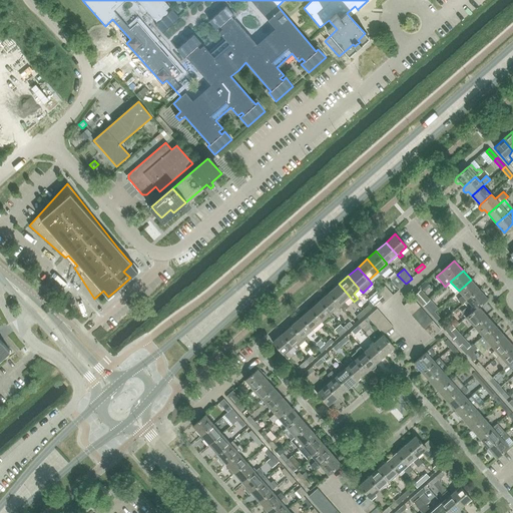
[(463,296),(458,300),(462,305),(464,303),(467,300),(479,289),(471,280),(459,291),(463,296)]
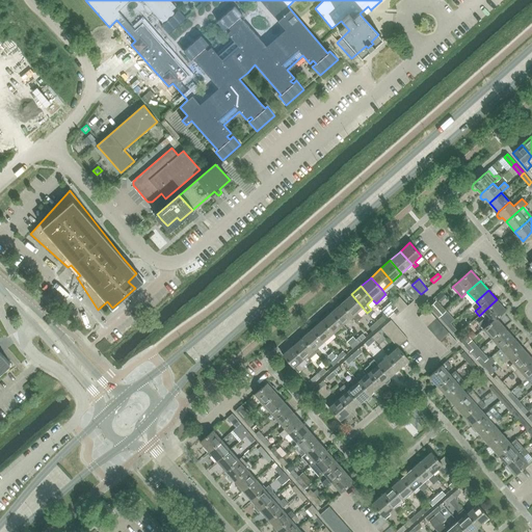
[(421,294),(418,291),(411,296),(414,300),(421,294)]
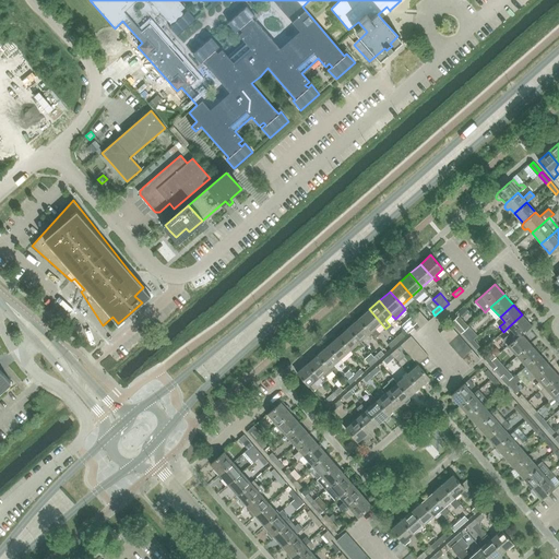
[(358,319),(371,332),(377,339),(380,335),(375,329),(381,323),(369,309),(358,319)]
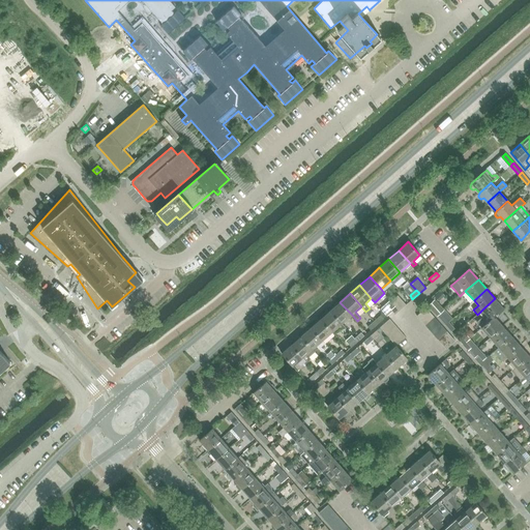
[(391,301),(395,305),(400,311),(406,304),(398,295),(391,301)]
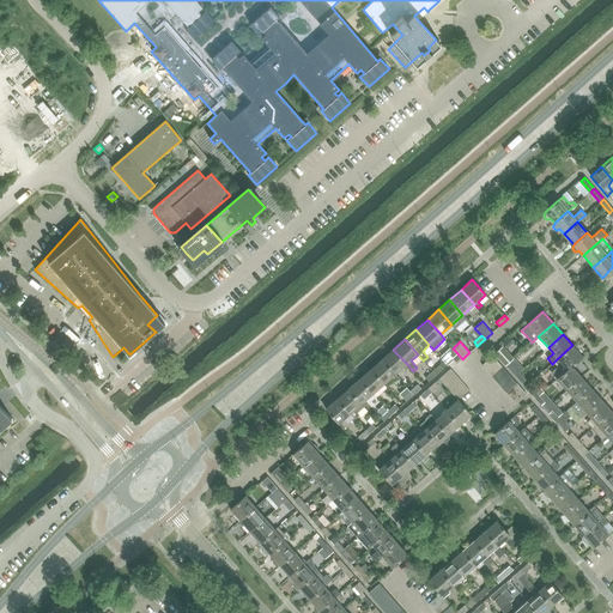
[(558,366),(551,372),(557,380),(568,370),(572,366),(583,357),(572,345),(558,358),(554,362),(558,366)]
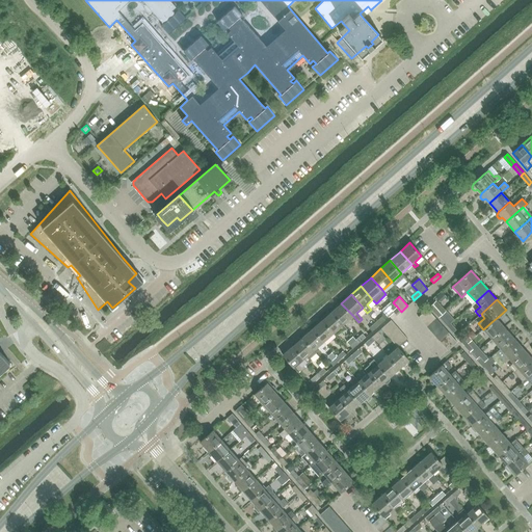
[(436,302),(431,307),(430,308),(439,317),(445,312),(436,302)]
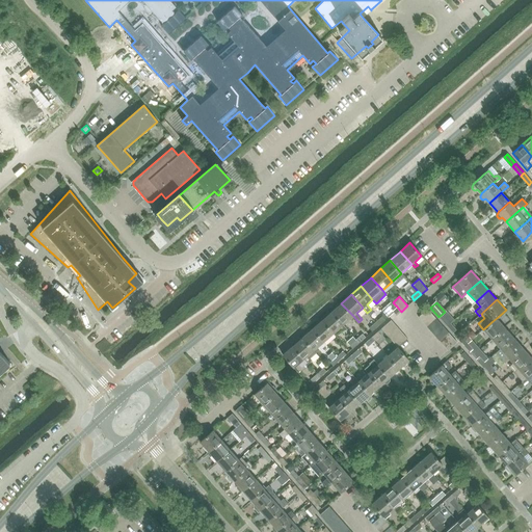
[(341,303),(331,312),(343,324),(353,316),(341,303)]
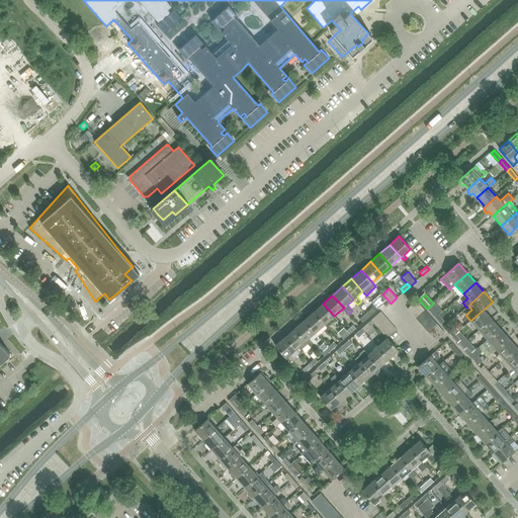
[(391,304),(386,298),(381,303),(385,308),(391,304)]
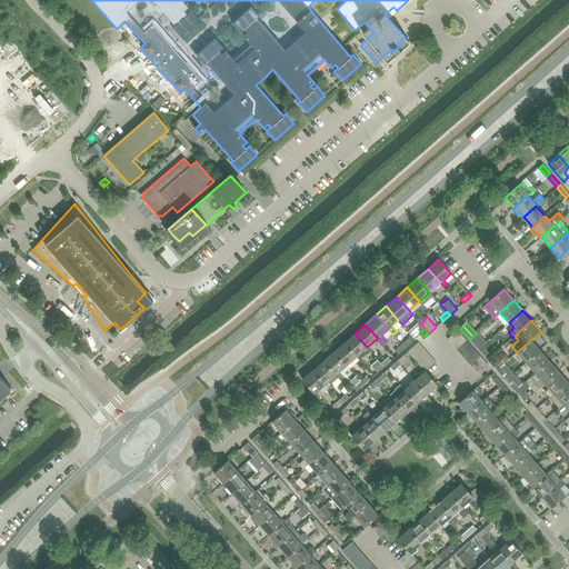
[(448,339),(452,345),(461,336),(457,330),(448,339)]
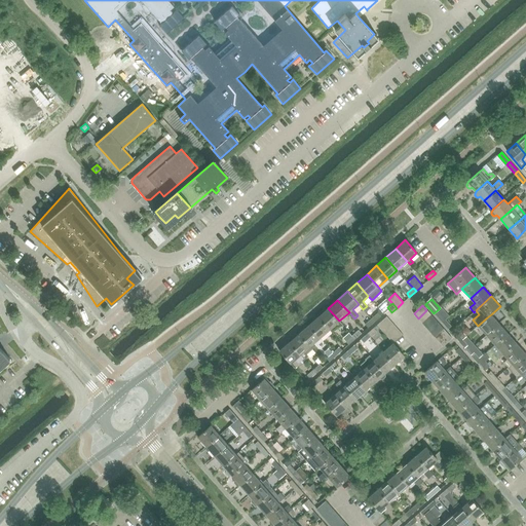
[(434,313),(437,317),(443,324),(446,321),(446,320),(449,316),(441,307),(440,308),(434,313)]
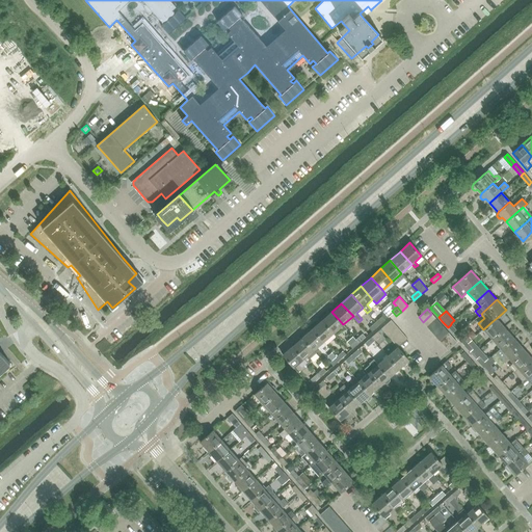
[(326,315),(321,319),(322,320),(334,334),(337,330),(340,331),(347,329),(343,324),(331,312),(327,316),(326,315)]
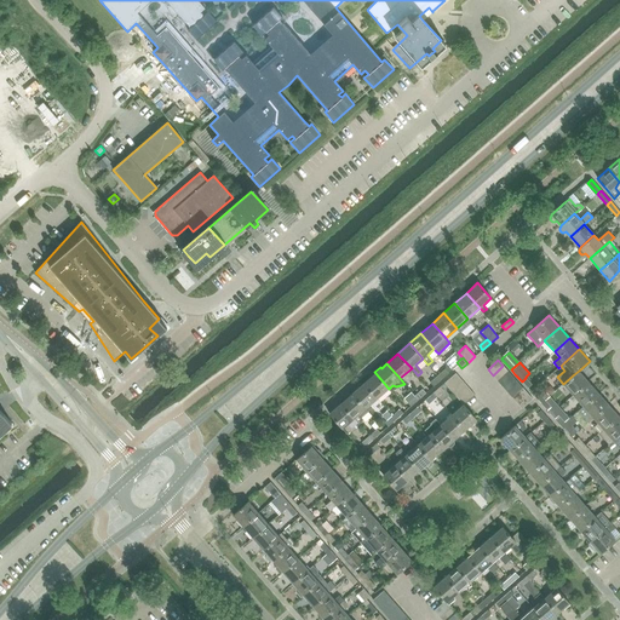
[(493,375),(498,380),(507,371),(503,366),(493,375)]
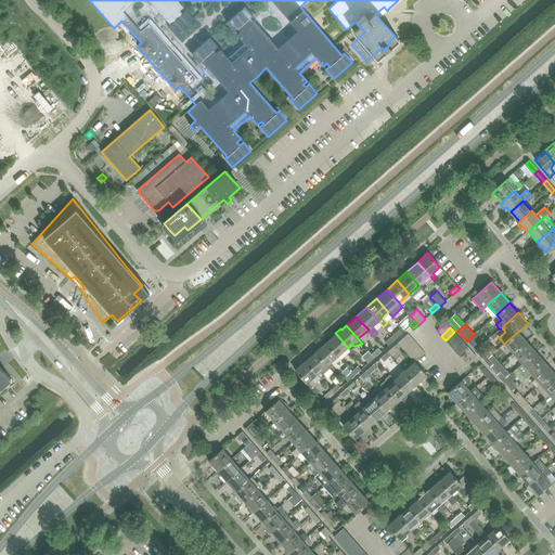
[(399,331),(391,337),(395,340),(402,335),(399,331)]
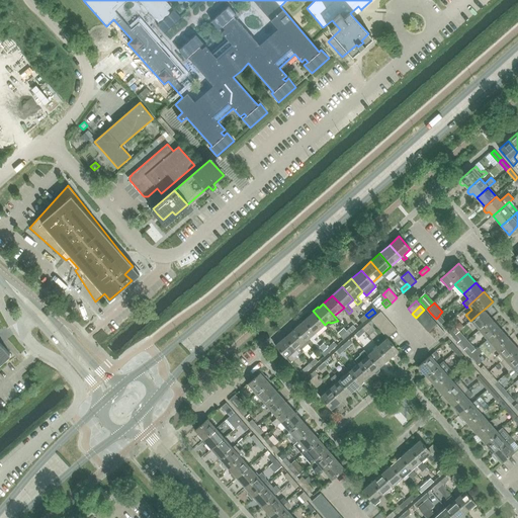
[(416,318),(420,323),(429,315),(424,310),(416,318)]
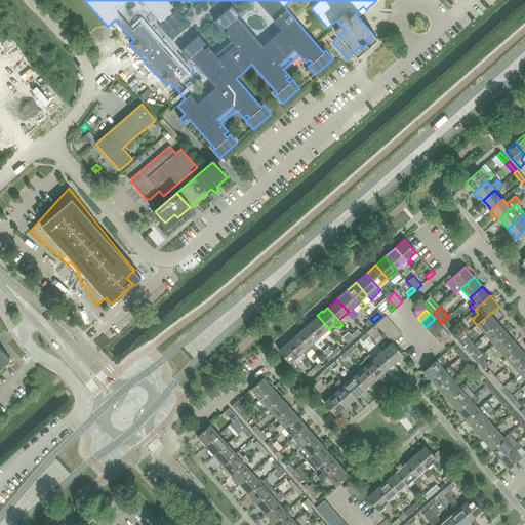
[(486,317),(477,325),(485,334),(498,323),(490,314),(486,317)]
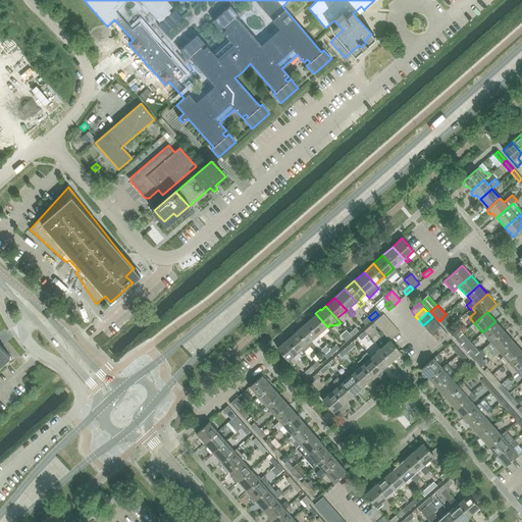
[(316,314),(306,322),(317,335),(327,327),(316,314)]
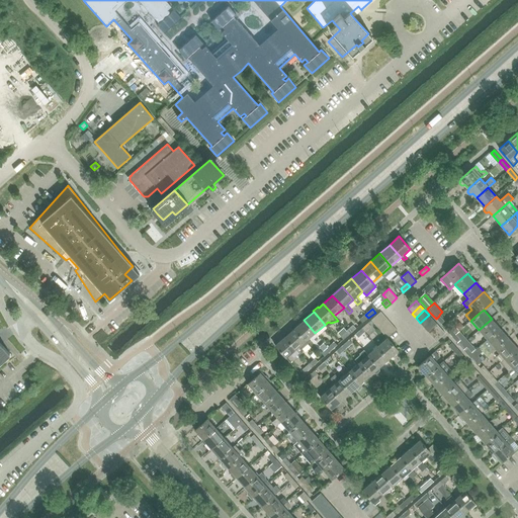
[(371,320),(376,326),(386,318),(380,312),(371,320)]
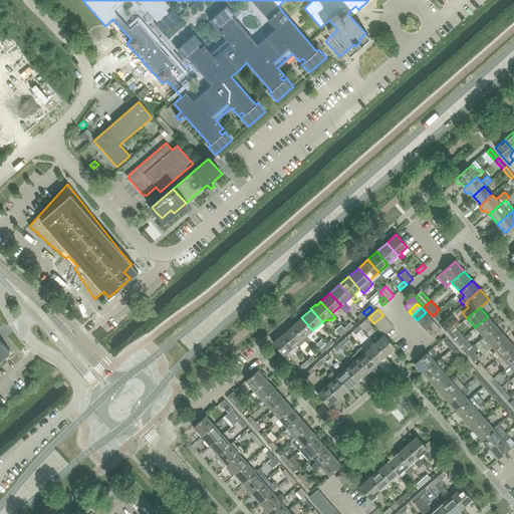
[(365,315),(362,312),(356,317),(359,321),(365,315)]
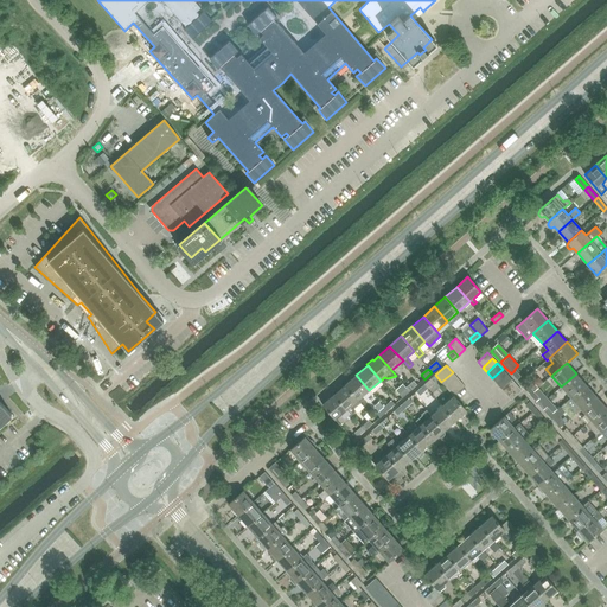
[(492,378),(497,383),(508,375),(503,369),(492,378)]
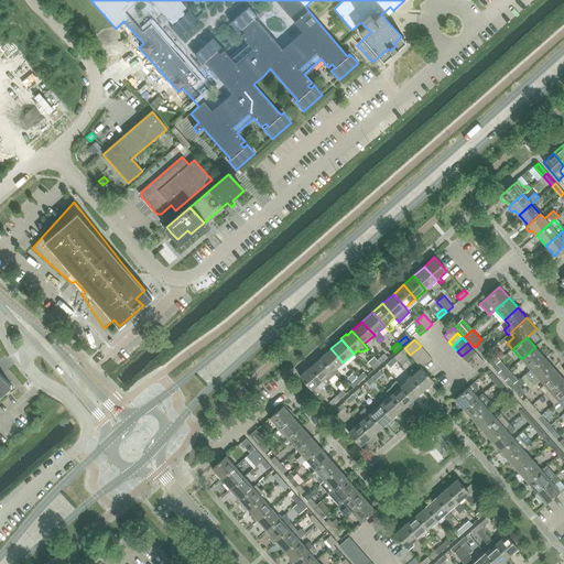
[(478,344),(475,347),(480,354),(484,350),(478,344)]
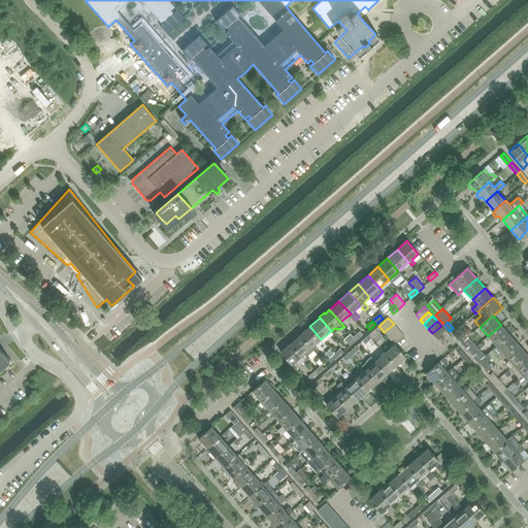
[(384,332),(389,338),(399,330),(394,324),(384,332)]
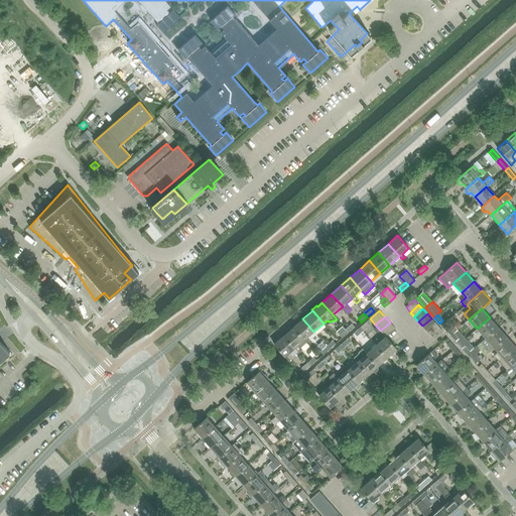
[(477,329),(486,339),(498,328),(490,317),(477,329)]
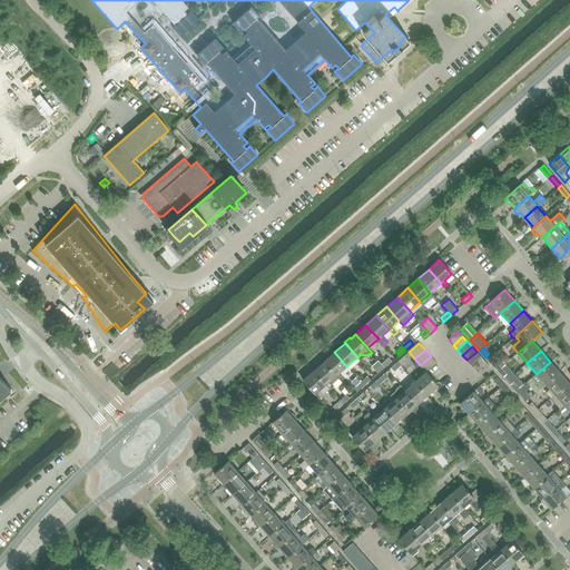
[(334,352),(324,362),(336,375),(338,379),(342,375),(340,373),(346,366),(334,352)]
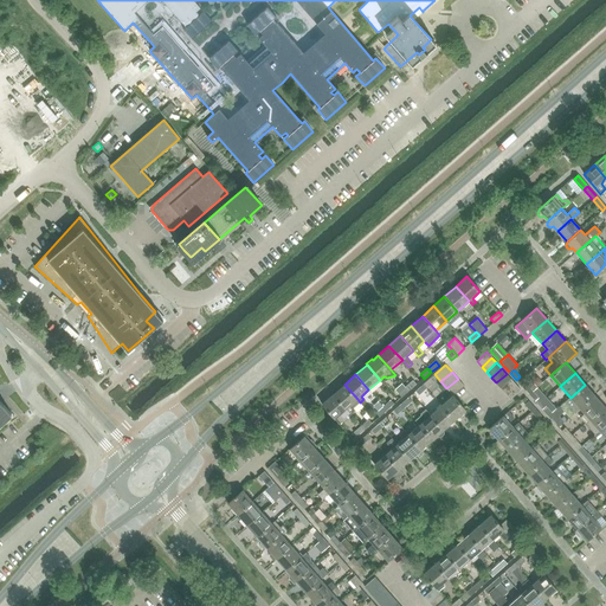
[(496,382),(501,388),(511,379),(507,374),(496,382)]
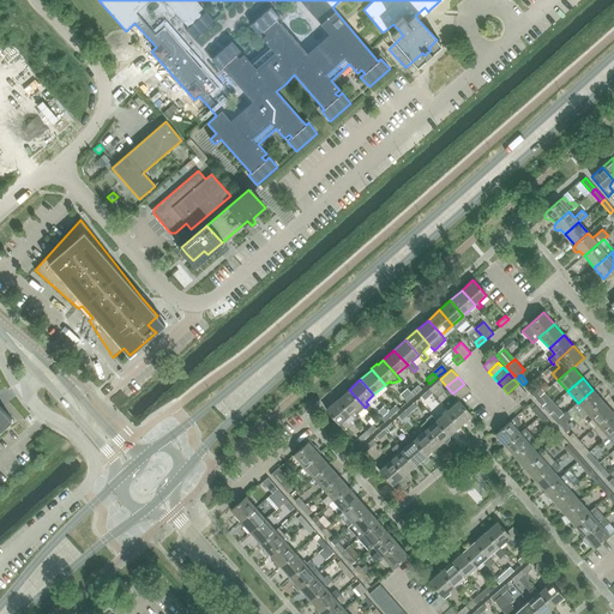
[(545,383),(539,387),(545,393),(549,389),(545,383)]
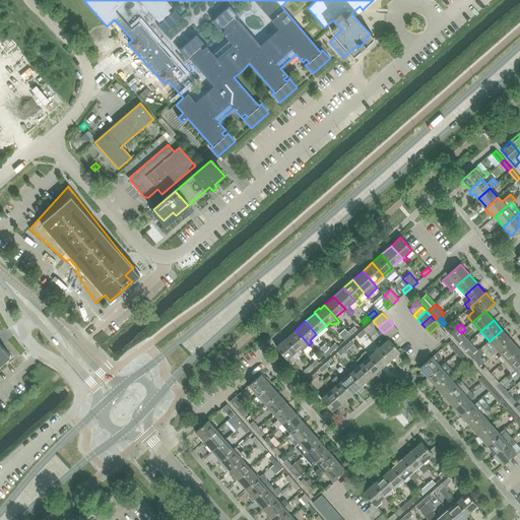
[(370,325),(363,330),(366,333),(373,328),(370,325)]
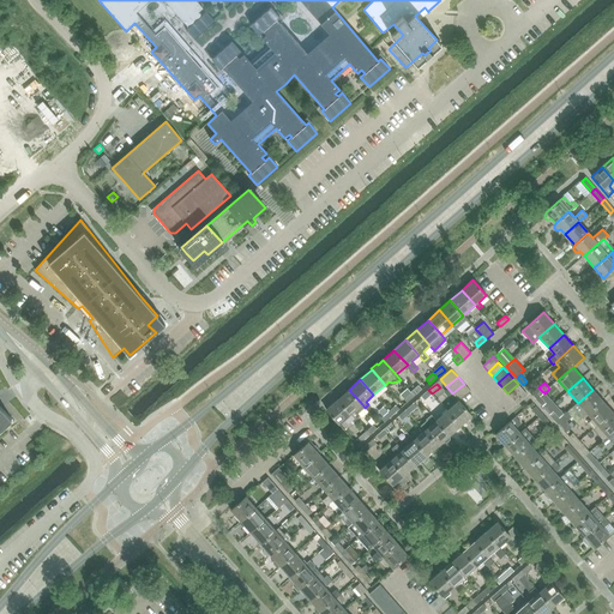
[(452,393),(459,401),(470,390),(464,384),(452,393)]
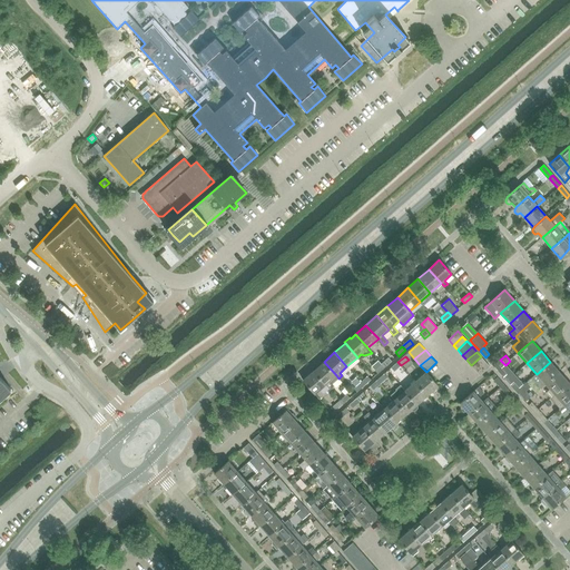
[(471,365),(475,371),(485,362),(481,356),(471,365)]
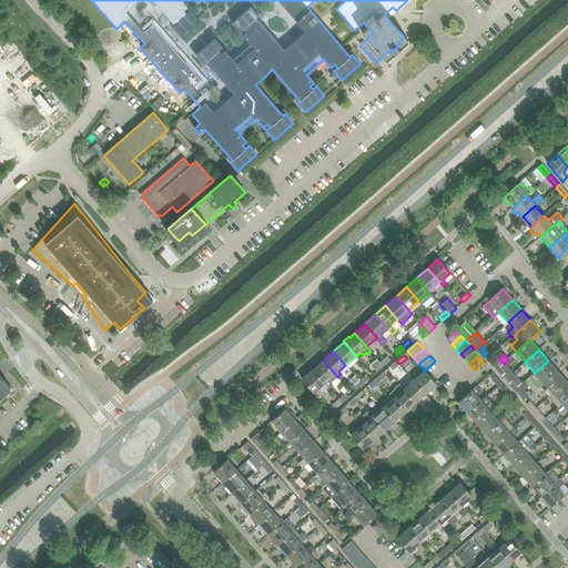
[(494,359),(490,363),(496,369),(499,367),(504,364),(498,358),(497,356),(494,359)]
